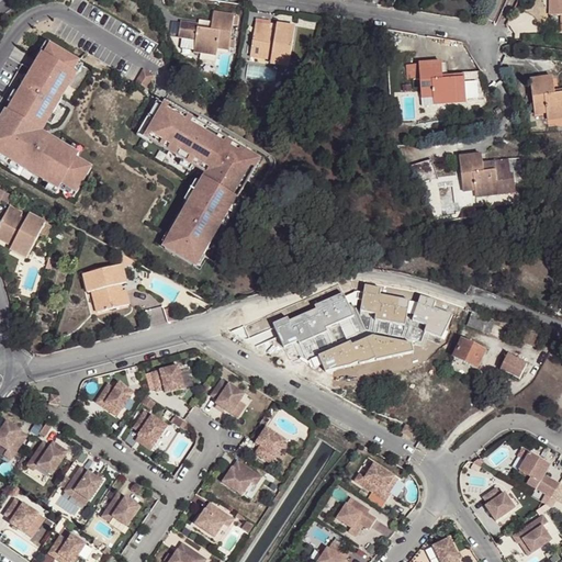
[(561,0),(551,0),(551,18),(561,18),(561,0)]
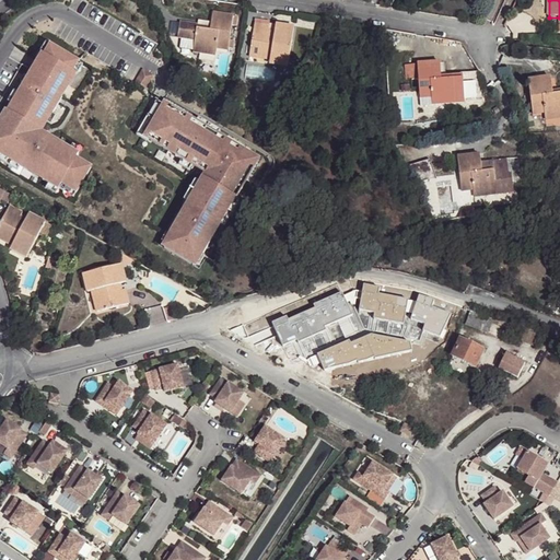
[(201,24),(185,22),(183,35),(198,38),(197,49),(219,53),(220,47),(231,48),(236,16),(217,13),(213,28),(200,26),(201,24)]
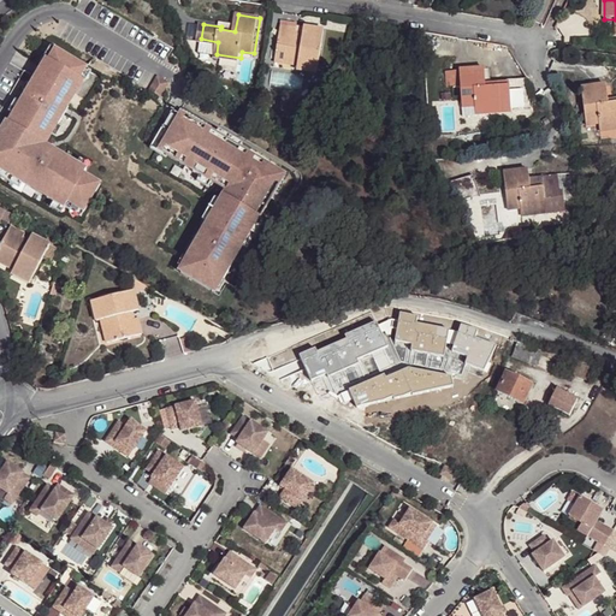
[(283,21),(283,25),(277,60),(300,64),(298,69),(319,71),(326,29),(298,25),(298,23),(283,21)]
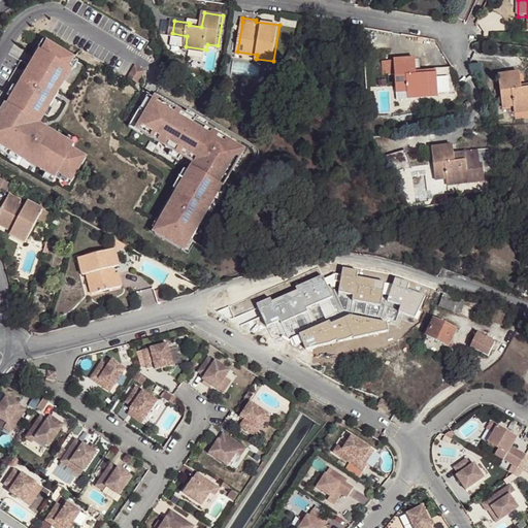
[(73,60),(46,44),(41,54),(39,52),(0,120),(0,145),(27,162),(27,161),(41,169),(40,170),(56,178),(59,174),(73,182),(87,158),(72,150),(75,145),(53,133),(52,134),(43,129),(41,133),(35,130),(47,109),(48,110),(59,93),(58,93),(71,70),(68,69),(73,60)]
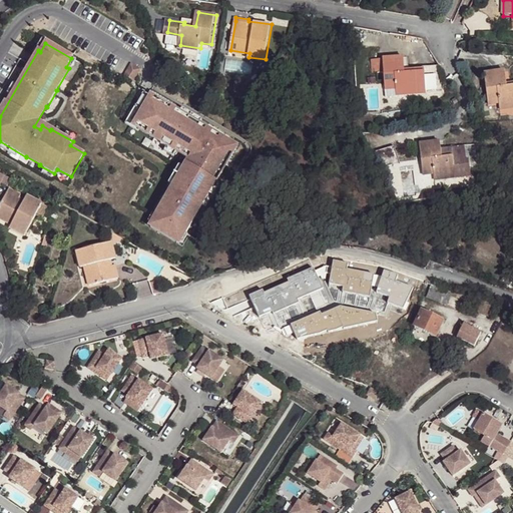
[(373,74),(385,74),(386,91),(397,90),(397,97),(427,96),(425,76),(406,77),(405,72),(404,60),(373,63),(373,74)]
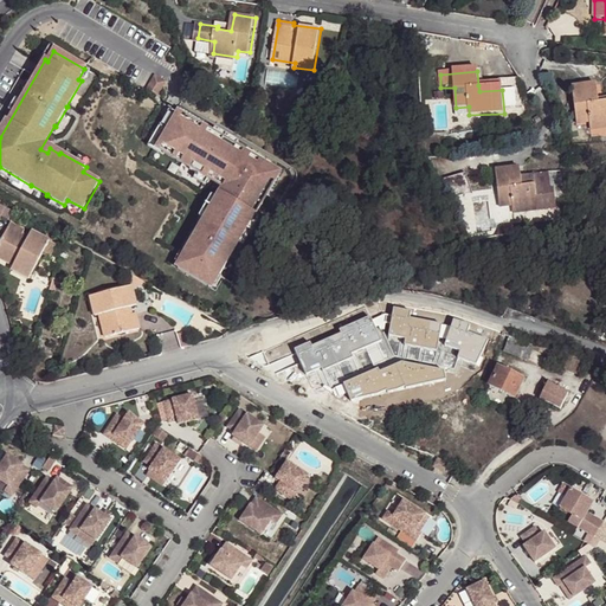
[(165,81),(154,76),(147,89),(158,95),(165,81)]
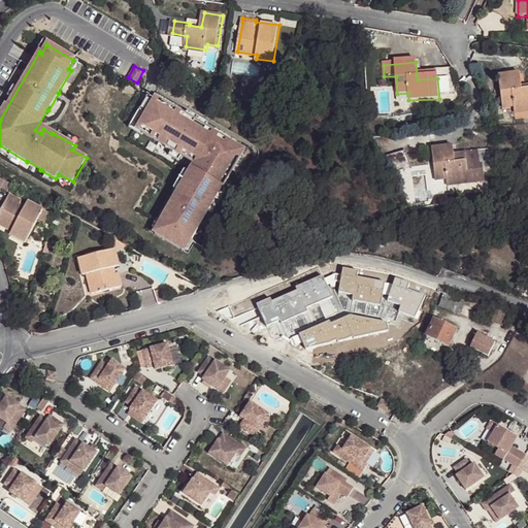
[(527,85),(527,86),(527,83),(525,68),(504,71),(508,105),(520,104),(521,110),(527,109),(527,85)]
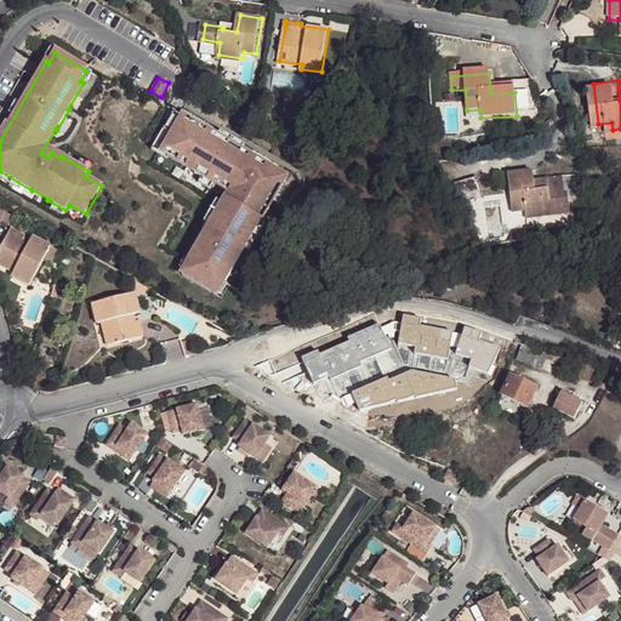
[(188,123),(177,117),(159,148),(170,155),(169,158),(195,172),(194,175),(214,184),(214,183),(224,189),(226,186),(232,188),(191,261),(192,261),(184,274),(217,292),(224,280),(227,281),(268,209),(265,206),(281,176),(266,167),(267,165),(191,121),(188,123)]
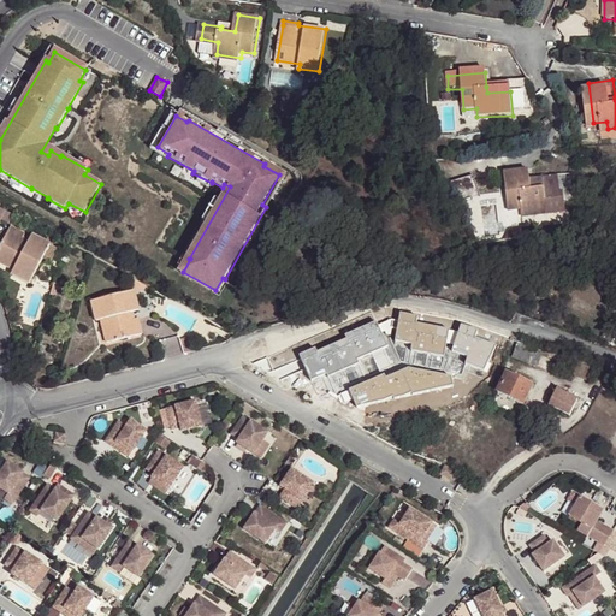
[(525,166),(499,170),(503,209),(516,208),(517,215),(561,211),(558,191),(556,193),(540,194),(540,185),(527,187),(526,179),(525,166)]
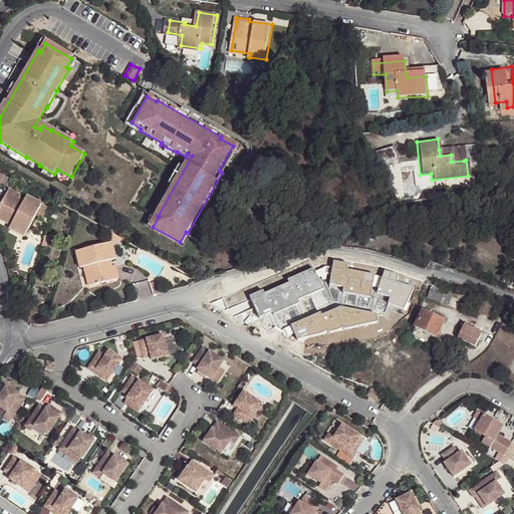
[(394,146),(381,151),(388,165),(400,161),(394,146)]
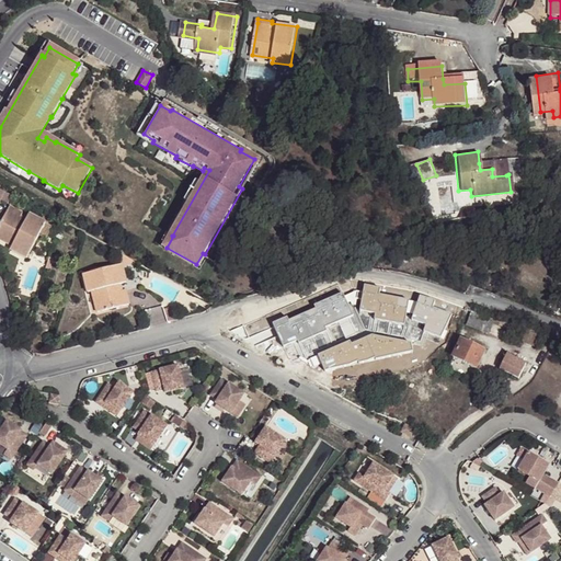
[(504,161),(479,163),(480,170),(492,169),(492,176),(506,175),(504,161)]
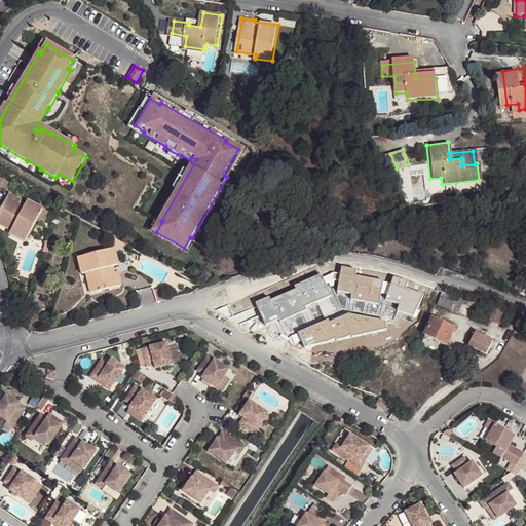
[(11,183),(0,176),(0,189),(1,186),(8,190),(11,183)]
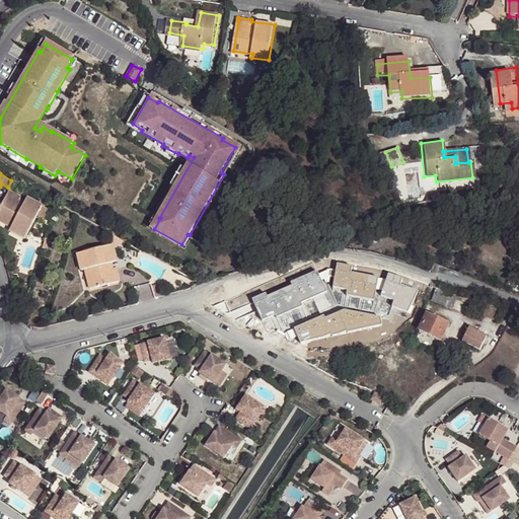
[(22,231),(30,234),(43,210),(28,202),(24,208),(19,206),(20,203),(6,196),(0,207),(0,222),(12,229),(20,234),(22,231)]
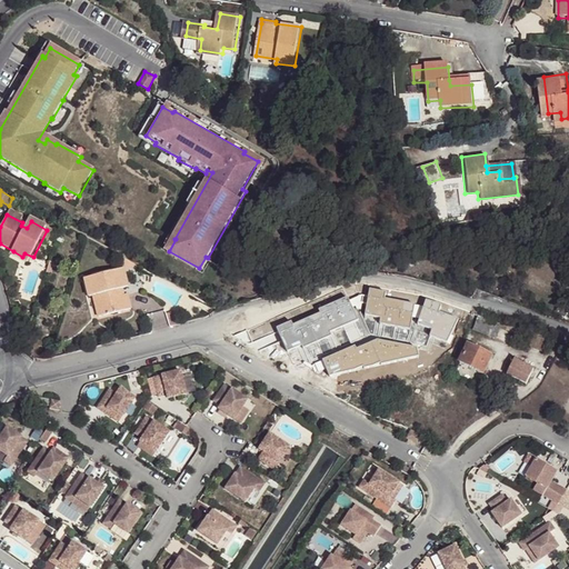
[(29,263),(33,257),(25,253),(22,257),(13,251),(12,255),(29,263)]
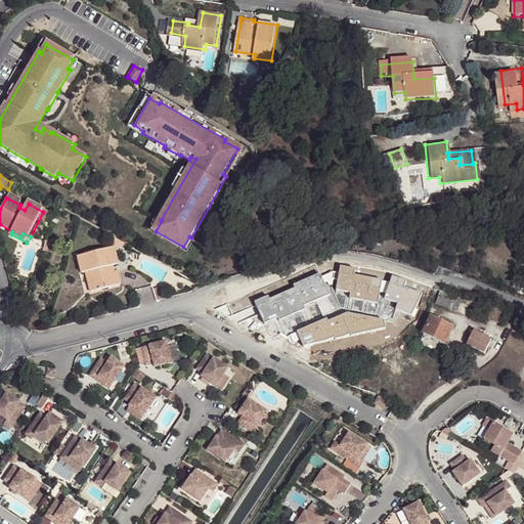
[(381,250),(382,248),(385,246),(381,239),(377,243),(373,246),(370,247),(376,253),(381,250)]
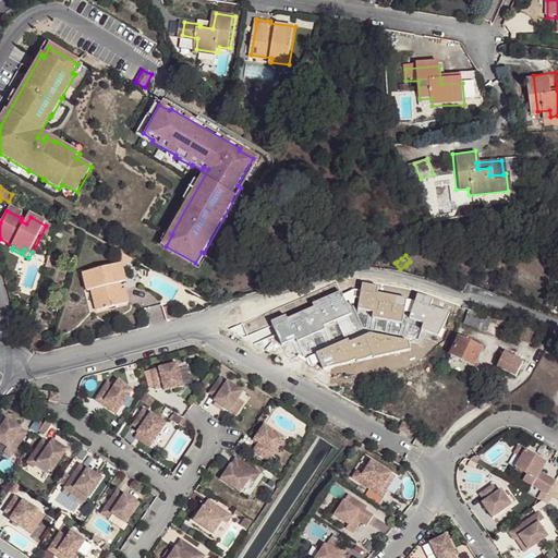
[(125,280),(120,262),(83,270),(87,290),(91,290),(95,310),(129,301),(125,289),(121,289),(119,282),(125,280)]
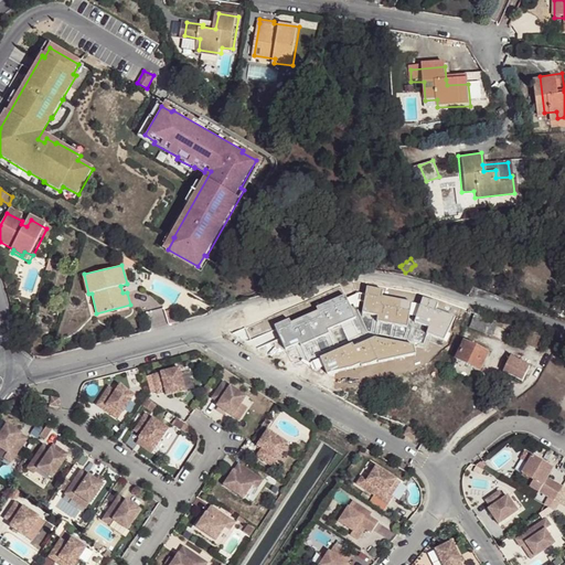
[(382,291),(366,289),(362,315),(376,318),(376,323),(406,330),(411,305),(381,298),(382,291)]
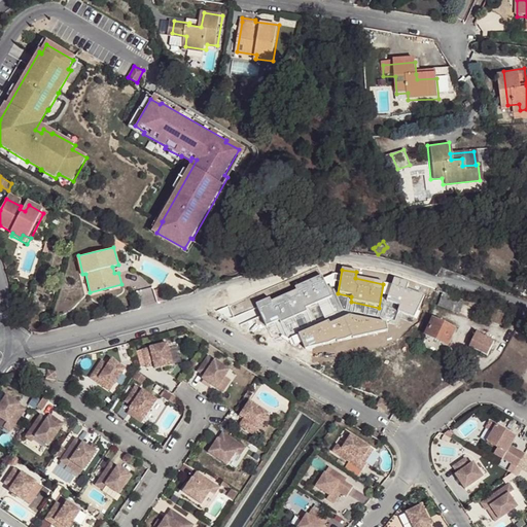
[(271,299),(257,305),(267,326),(280,320),(281,323),(308,312),(307,309),(318,304),(328,299),(332,297),(323,276),(296,288),(297,290),(273,302),(271,299)]
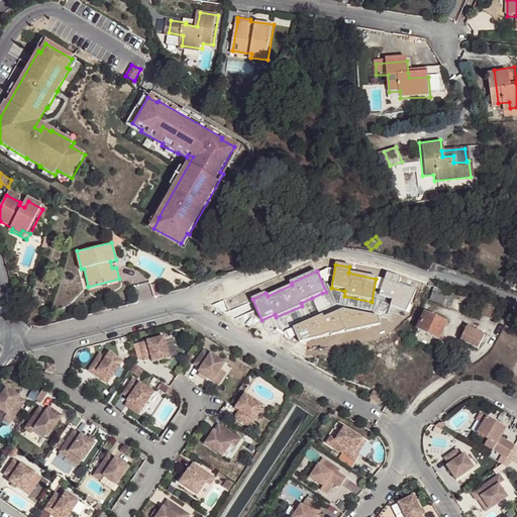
[(402,278),(389,274),(381,297),(394,301),(392,306),(408,312),(418,291),(401,284),(402,278)]
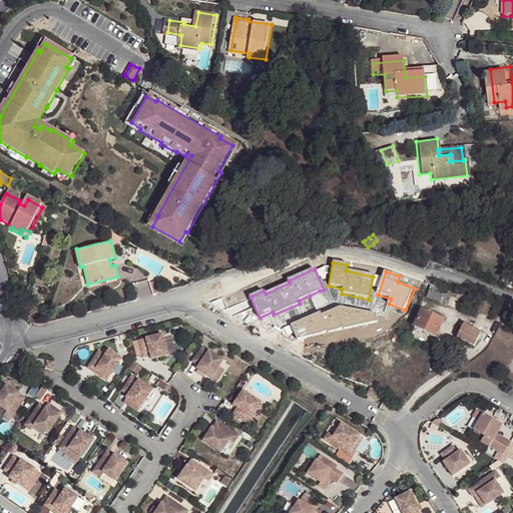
[(452,293),(431,286),(426,298),(448,306),(452,293)]
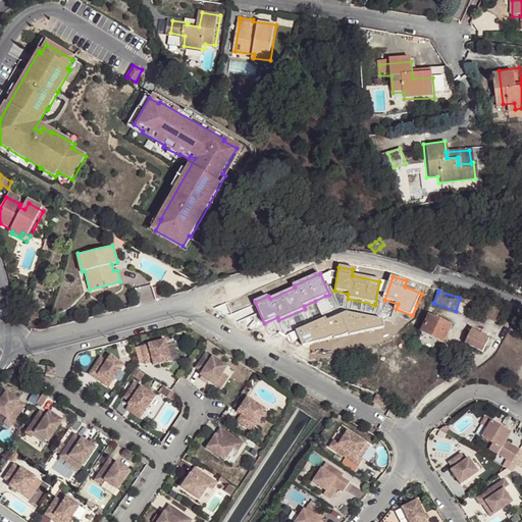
[(332,310),(325,296),(315,301),(322,314),(332,310)]
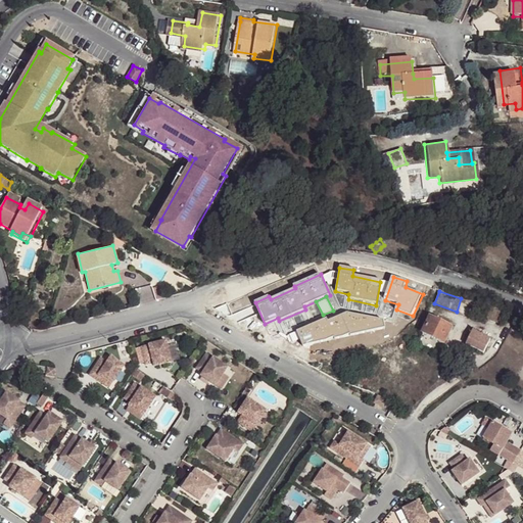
[(326,320),(297,332),(303,347),(306,346),(328,340),(334,338),(334,339),(339,338),(344,337),(349,335),(350,336),(385,329),(383,321),(346,314),(328,323),(326,320)]
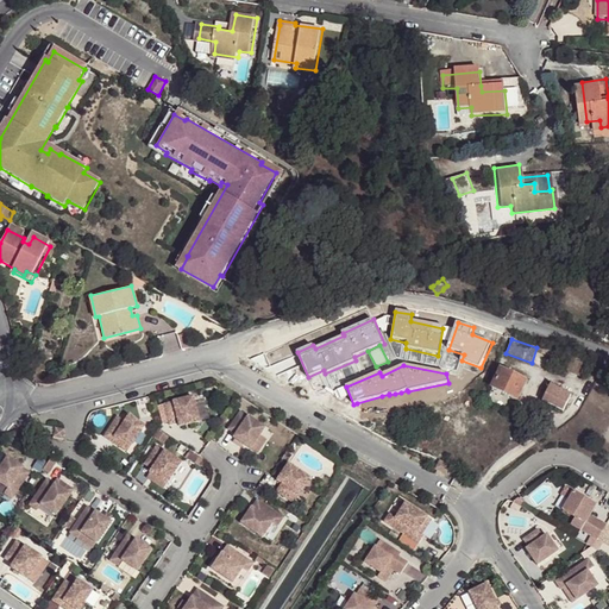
[(500,372),(493,369),(488,378),(495,382),(500,372)]
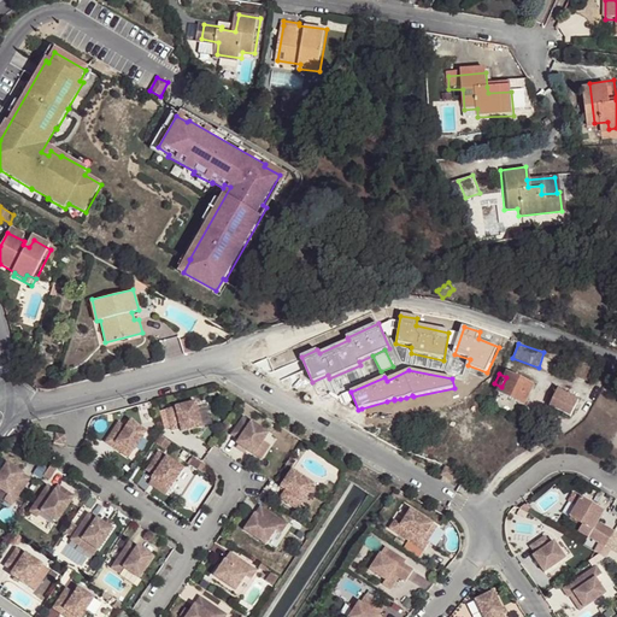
[(509,374),(506,377),(501,387),(499,394),(523,405),(533,385),(509,374)]
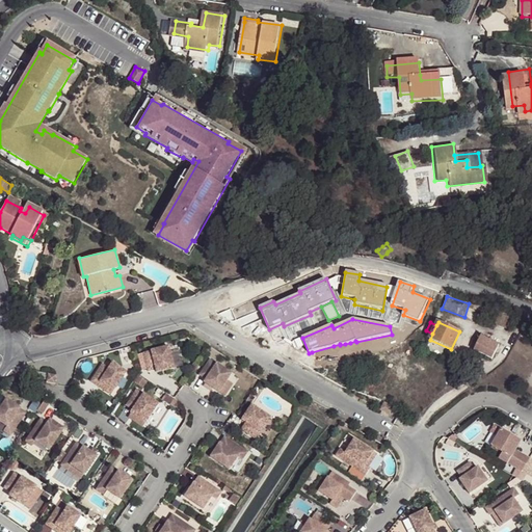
[(495,347),(482,342),(477,354),(489,361),(495,347)]
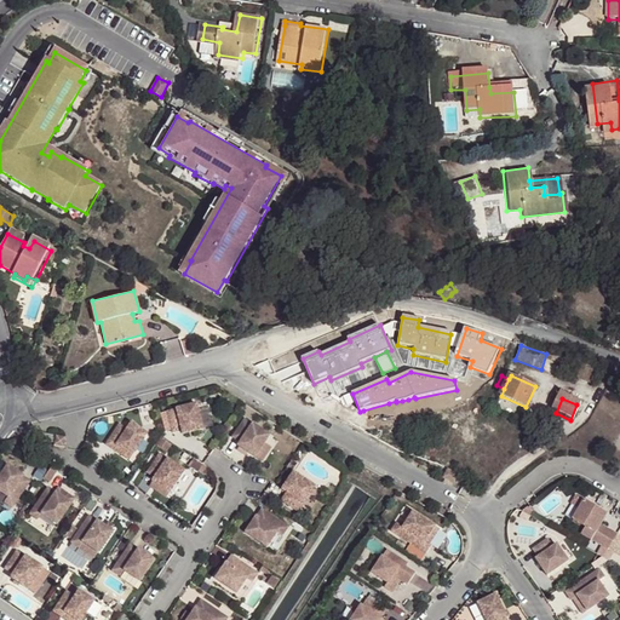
[(195,405),(166,414),(173,435),(183,431),(184,435),(204,429),(195,405)]
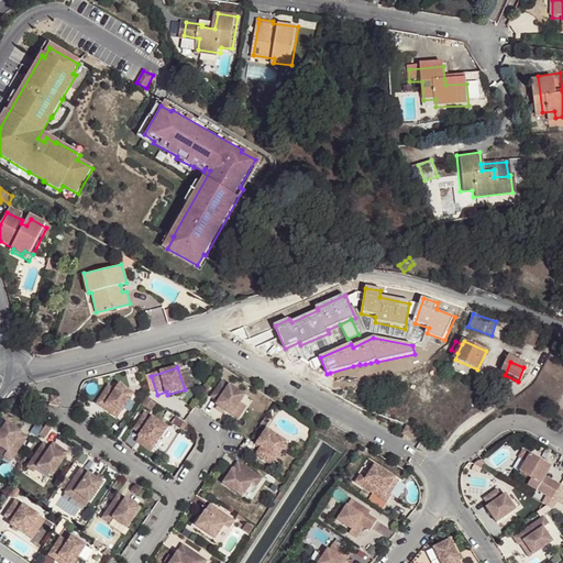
[(222,381),(211,397),(218,401),(217,405),(231,415),(240,403),(244,396),(222,381)]
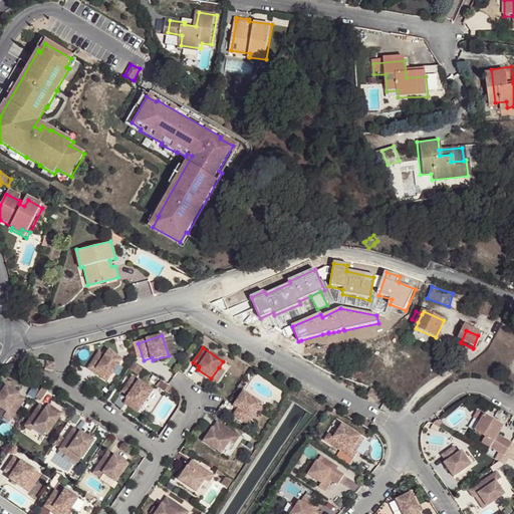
[(99,352),(88,368),(95,373),(97,369),(110,377),(122,359),(109,350),(105,356),(99,352)]
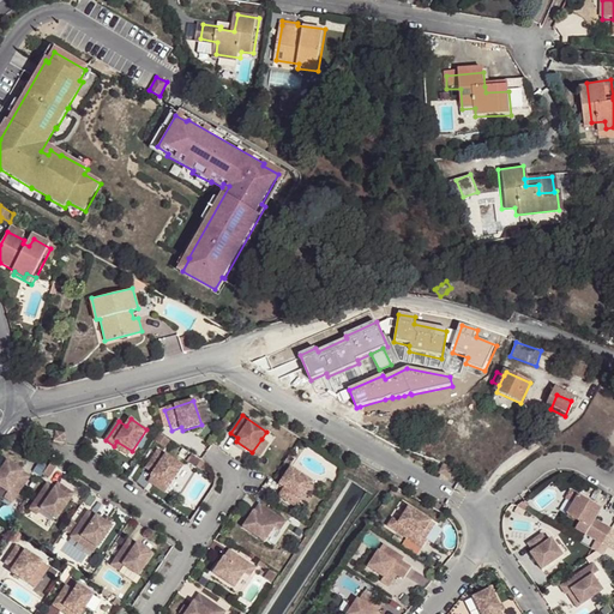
[(56,432),(54,441),(64,443),(66,433),(56,432)]
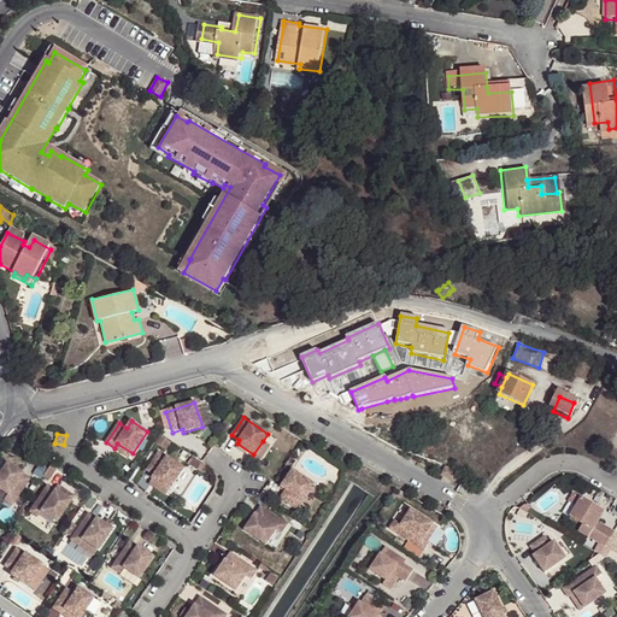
[(160,436),(156,445),(166,451),(171,444),(160,436)]
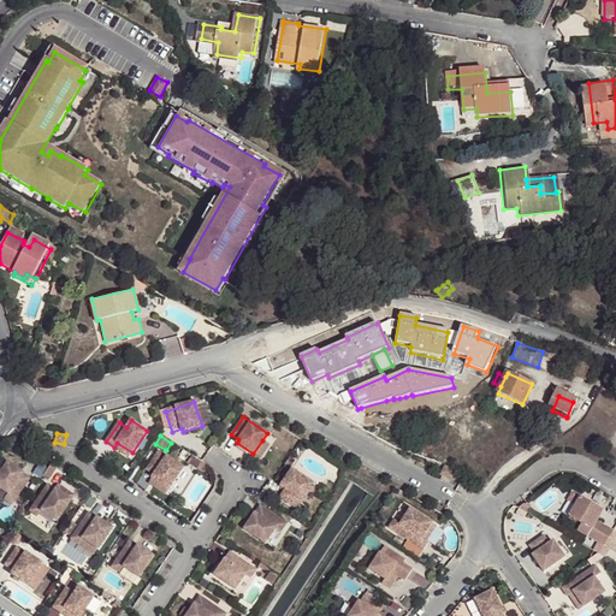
[(262,440),(253,454),(260,458),(270,444),(262,440)]
